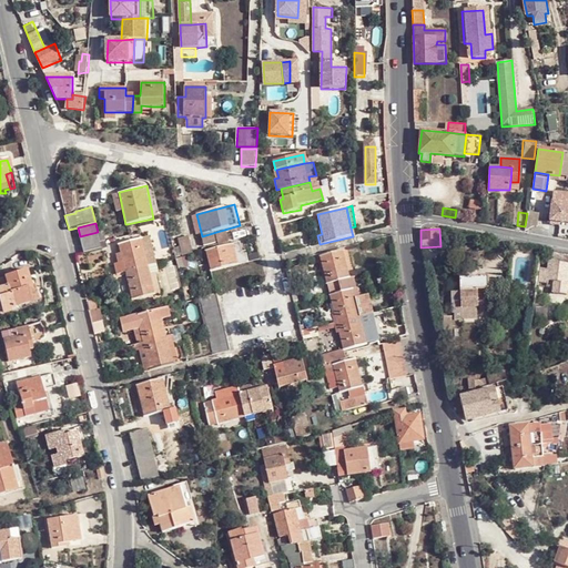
[(82,244),(100,240),(98,232),(80,236),(82,244)]
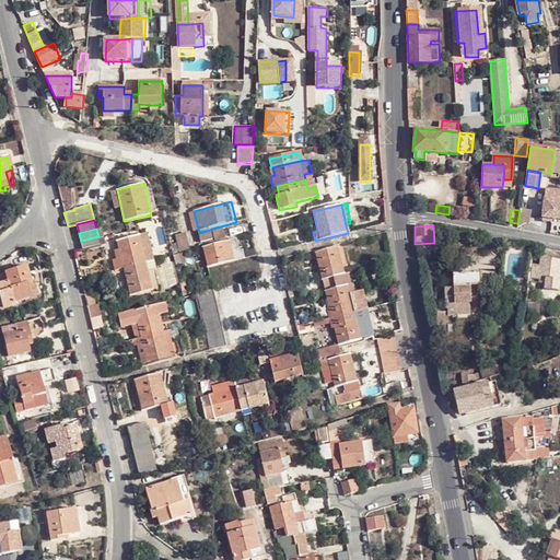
[(177,235),(178,243),(181,251),(181,252),(190,248),(187,233),(177,235)]
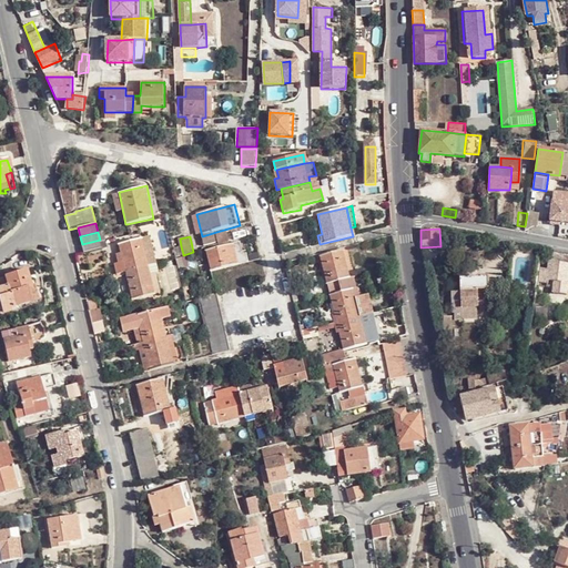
[(118,244),(124,272),(149,266),(142,237),(118,244)]
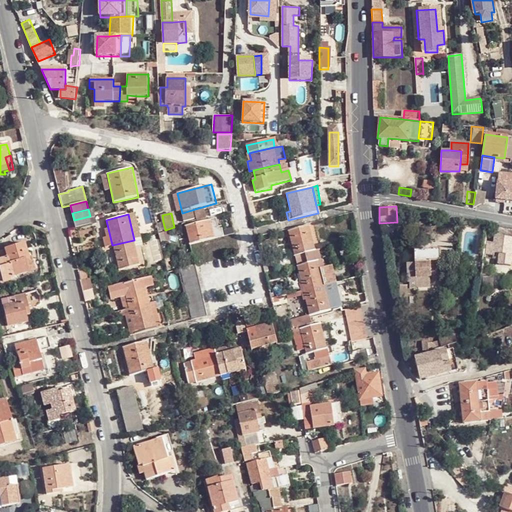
[(76,228),(92,224),(90,218),(90,216),(74,220),(76,228)]
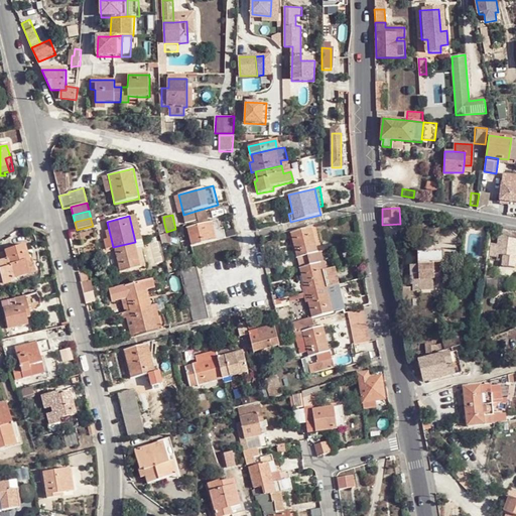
[(191,246),(192,246),(225,238),(223,229),(220,230),(218,221),(187,228),(191,246)]
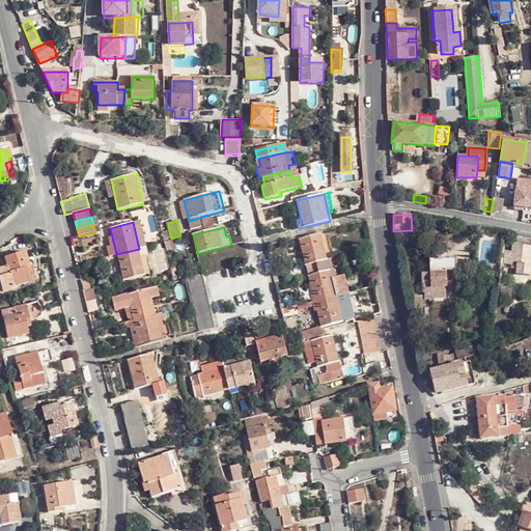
[(316,261),(328,259),(322,234),(299,240),(305,264),(316,261)]
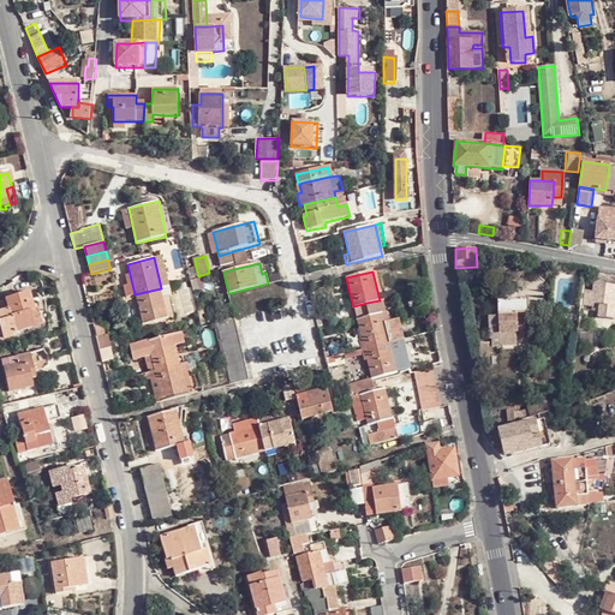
[(585,291),(583,306),(593,308),(595,303),(602,304),(599,317),(614,320),(614,312),(614,286),(595,284),(593,292),(585,291)]
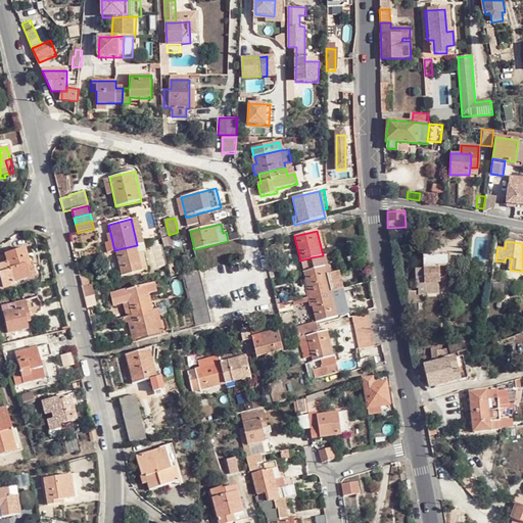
[(137,245),(114,250),(122,277),(144,271),(137,245)]
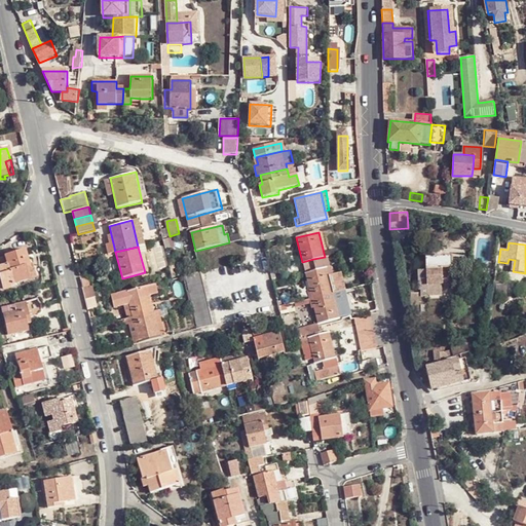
[(4,257),(0,257),(0,282),(2,289),(13,287),(12,284),(34,277),(31,264),(29,264),(24,249),(3,254),(4,257)]
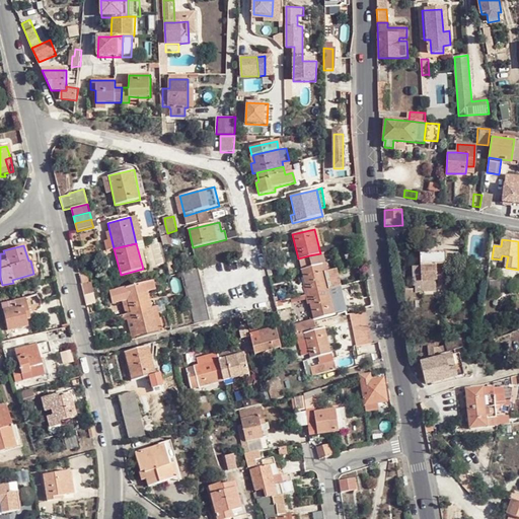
[(445,252),(421,254),(423,283),(424,289),(424,292),(436,291),(436,281),(444,280),(443,265),(446,265),(445,252)]
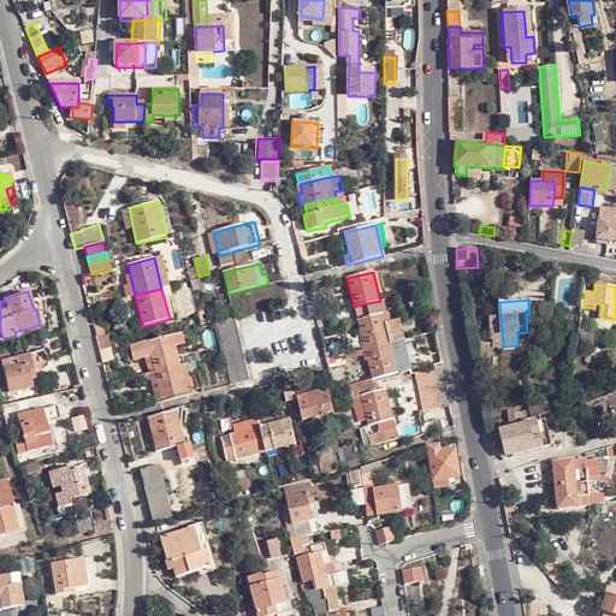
[(371,315),(383,312),(380,301),(367,303),(371,315)]
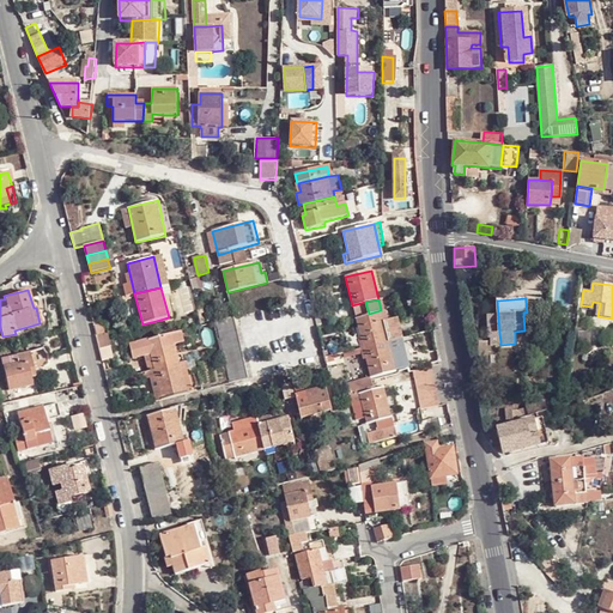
[(354,317),(369,314),(365,302),(352,305),(354,317)]
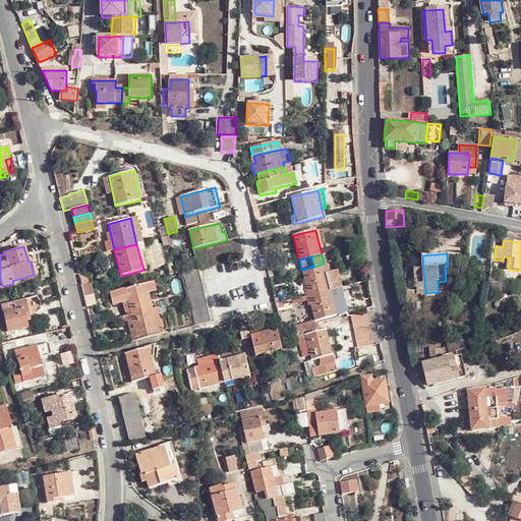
[(307,289),(308,296),(331,291),(345,287),(342,277),(329,280),(326,272),(324,264),(313,267),(301,270),(307,289)]
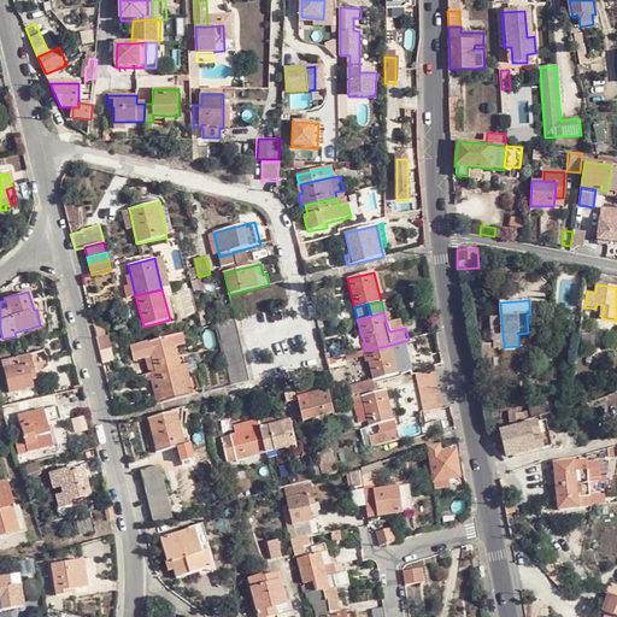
[(217,322),(217,324),(219,331),(238,328),(235,318),(217,322)]
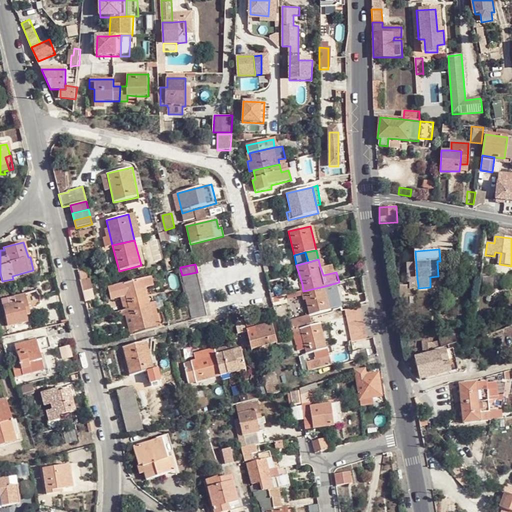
[(78,272),(81,280),(88,279),(86,271),(78,272)]
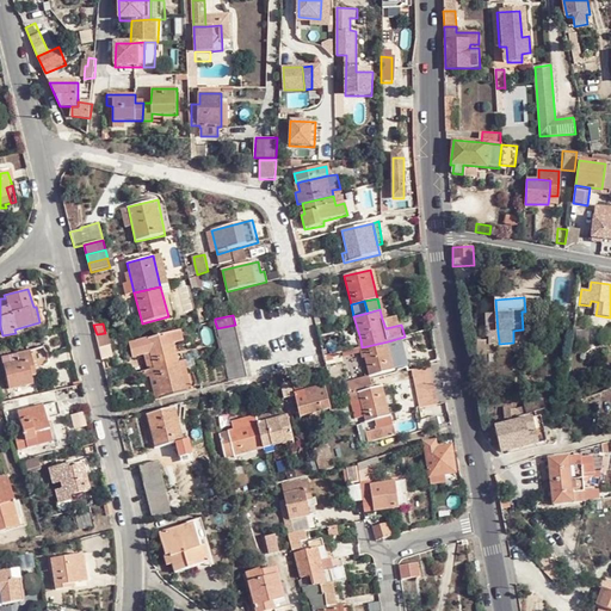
[(220,338),(238,333),(235,325),(217,328),(220,338)]
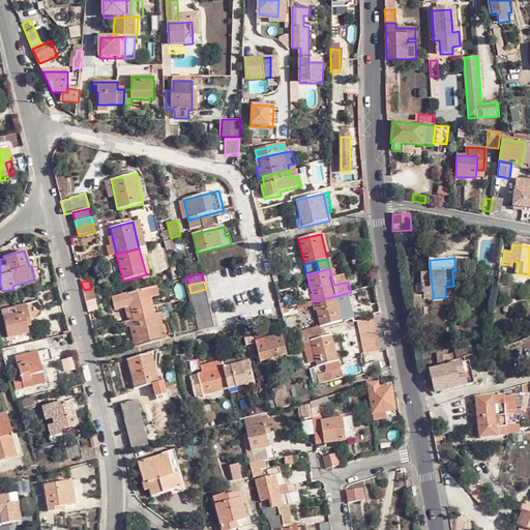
[(499,286),(497,298),(509,298),(510,287),(499,286)]
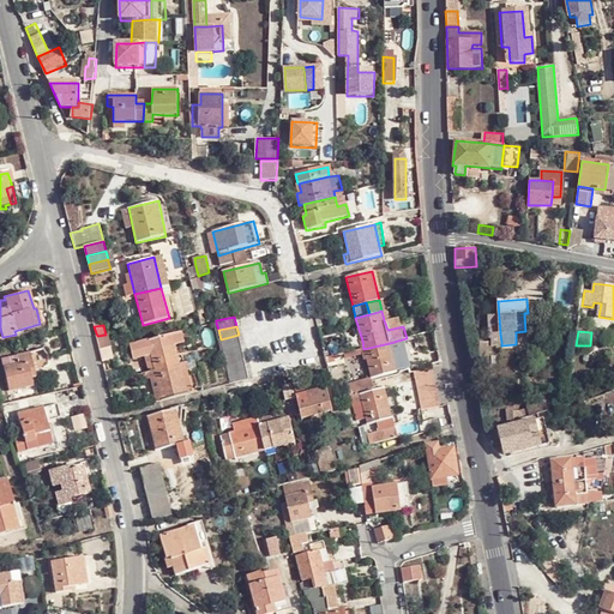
[(154,371),(181,363),(175,341),(181,339),(180,332),(148,341),(150,354),(154,371)]
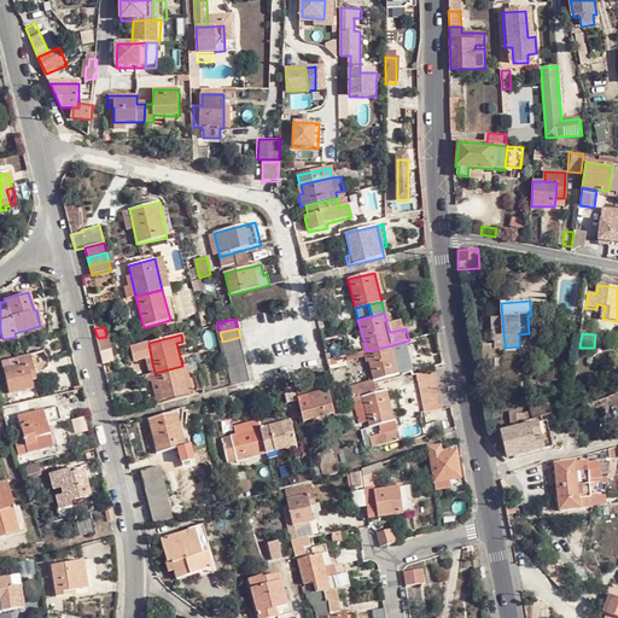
[(106,337),(98,338),(100,353),(109,350),(106,337)]
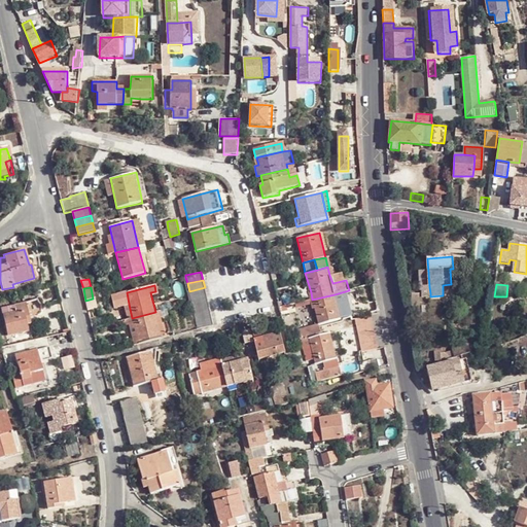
[(191,299),(206,295),(205,287),(189,291),(191,299)]
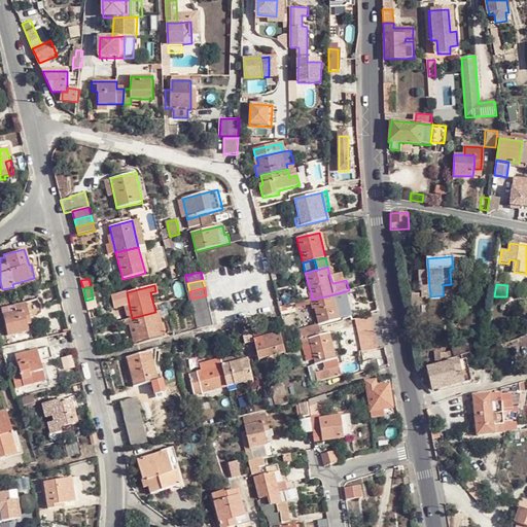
[(108,309),(117,307),(129,304),(127,292),(105,297),(108,309)]
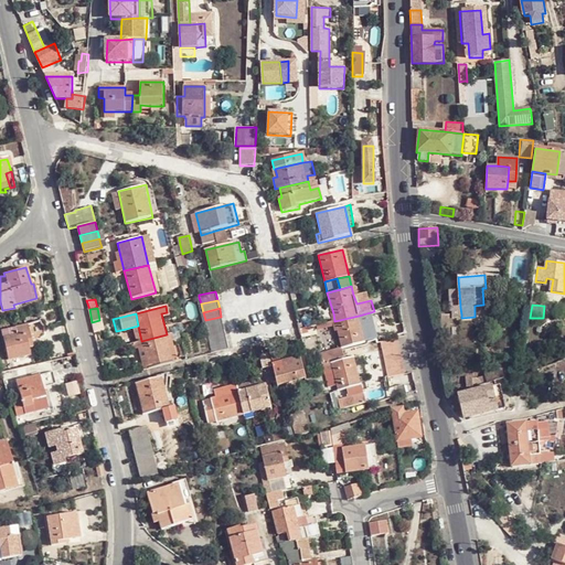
[(334,321),(337,329),(341,349),(365,342),(359,316),(334,321)]
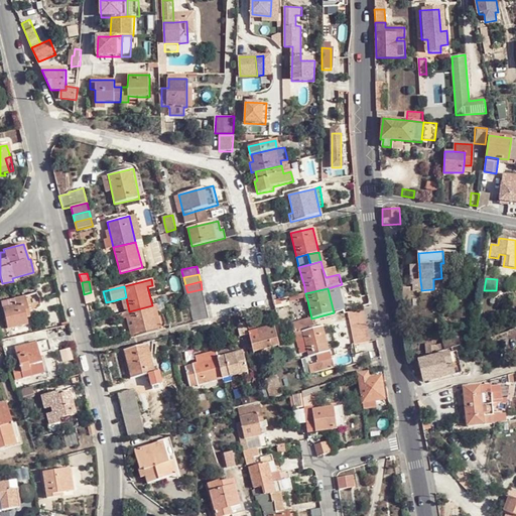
[(188,300),(205,296),(202,289),(187,292),(187,297),(188,300)]
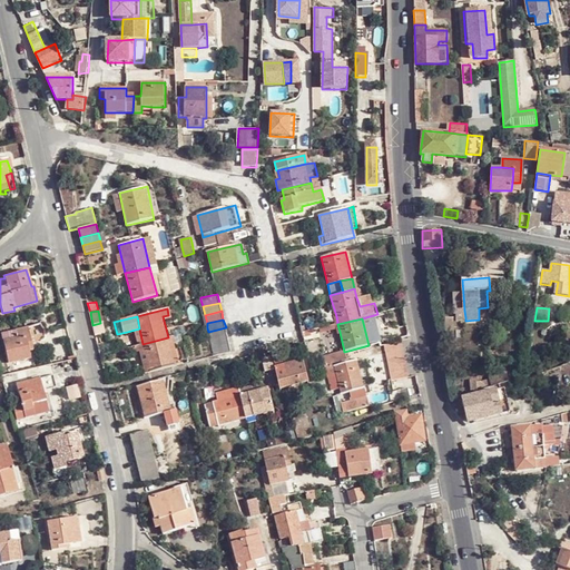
[(208,332),(210,338),(227,335),(226,327),(208,332)]
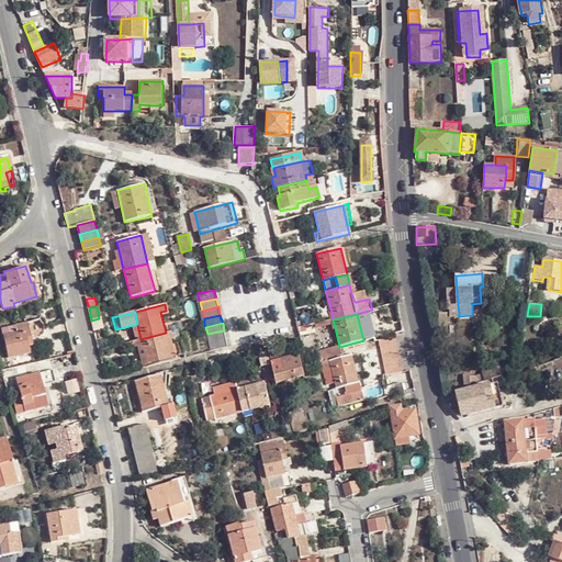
[(27,324),(15,326),(17,334),(3,337),(8,358),(29,353),(26,340),(31,339),(27,324)]
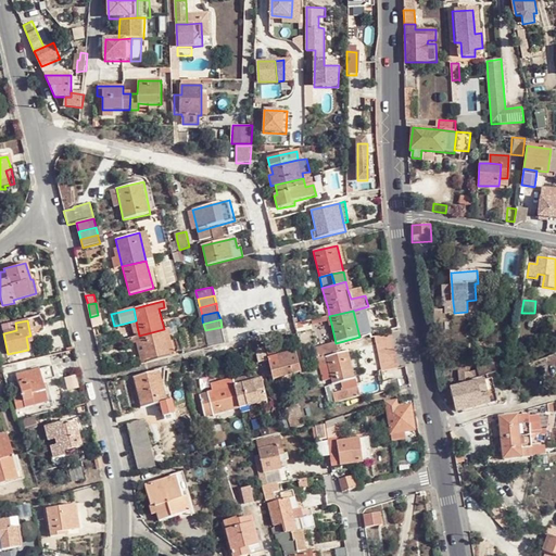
[(124,324),(127,339),(135,337),(139,336),(136,320),(124,324)]
